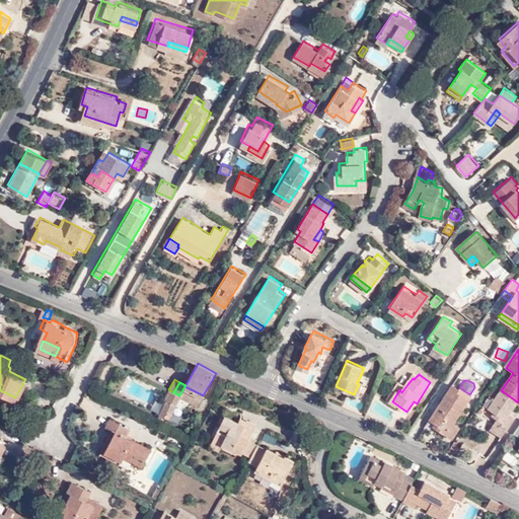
[(458,388),(451,383),(429,419),(436,424),(434,426),(450,438),(458,425),(453,421),(470,395),(459,387),(458,388)]
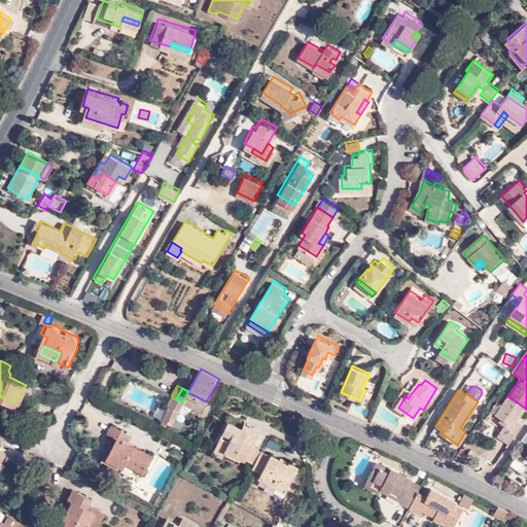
[(200,412),(206,401),(187,392),(182,401),(200,412)]
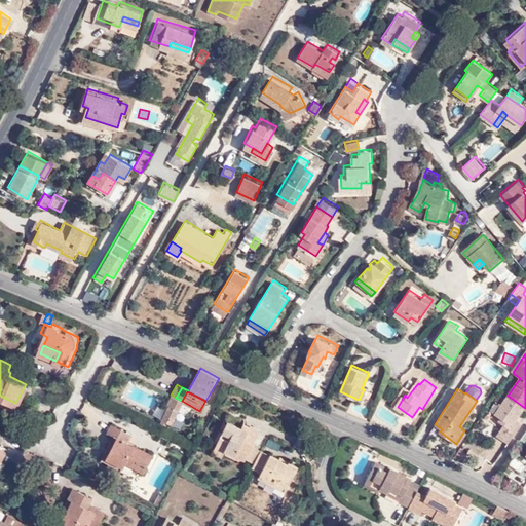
[(183,403),(182,401),(176,398),(171,395),(166,403),(168,405),(160,419),(161,419),(160,421),(163,424),(165,421),(181,430),(185,423),(175,417),(183,403)]
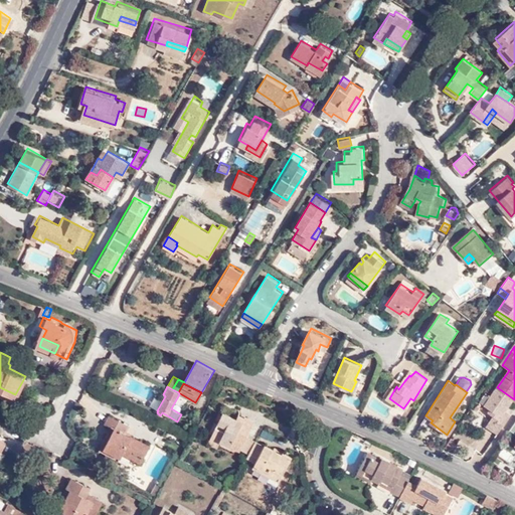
[(508,411),(514,400),(514,399),(497,387),(490,396),(487,393),(481,402),(484,404),(491,409),(489,411),(494,416),(487,427),(499,436),(513,414),(508,411)]
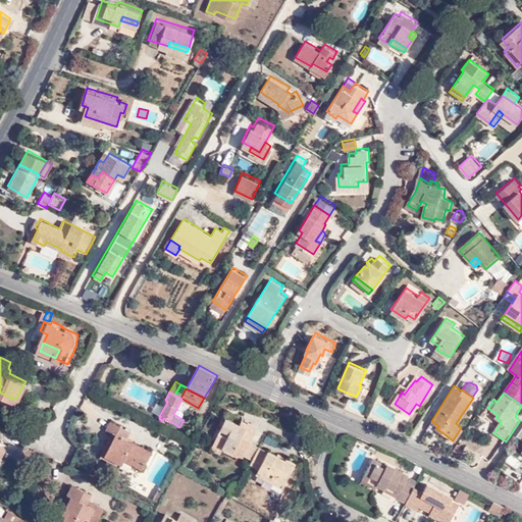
[(216,437),(225,442),(244,453),(259,425),(251,420),(250,422),(247,427),(241,424),(228,417),(216,437)]
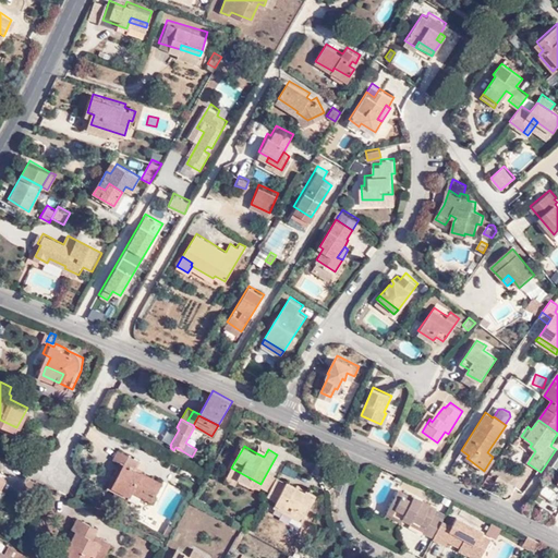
[(264,457),(267,451),(261,448),(257,453),(264,457)]
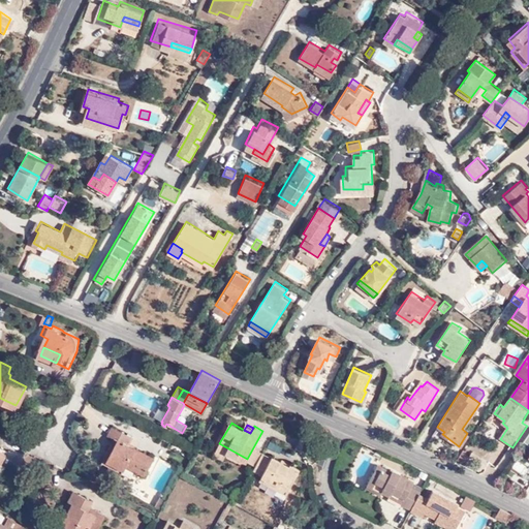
[(110,459),(133,471),(134,468),(145,474),(154,456),(128,443),(132,435),(112,426),(106,435),(114,438),(119,440),(110,459)]
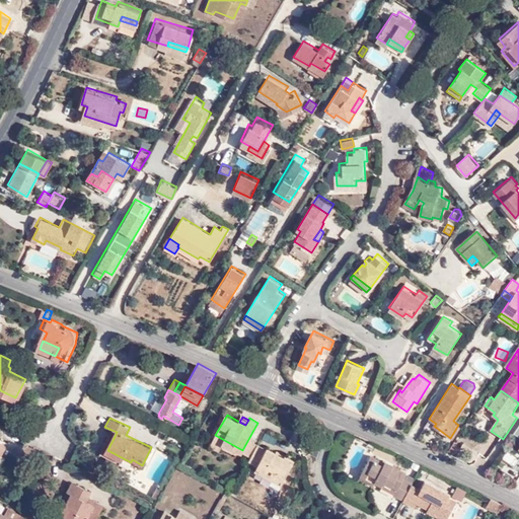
[(128,466),(131,462),(107,450),(117,432),(112,430),(100,453),(128,466)]
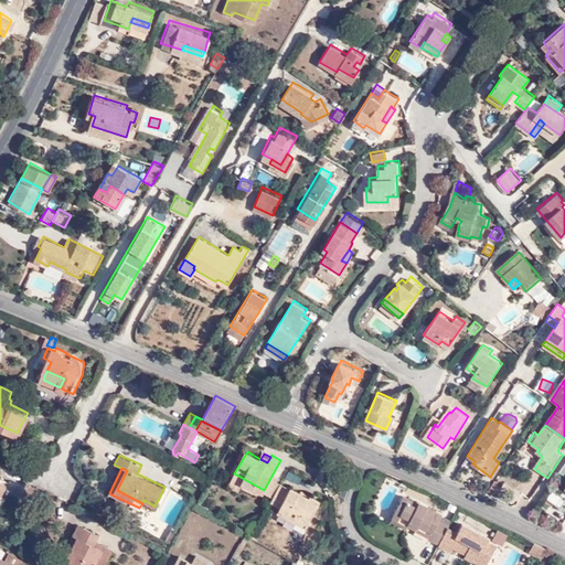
[(238,489),(244,479),(234,473),(228,483),(238,489)]
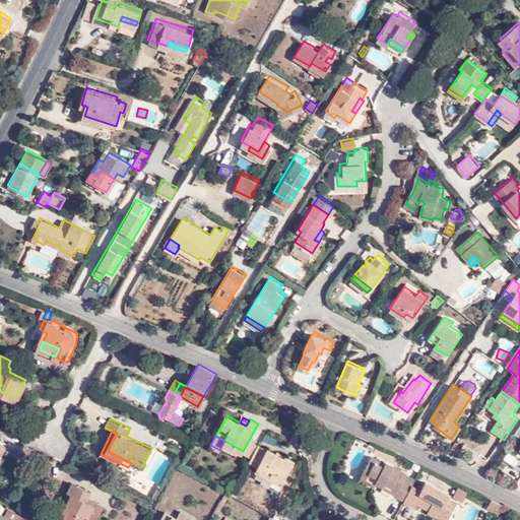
[(449,454),(458,458),(464,450),(456,443),(449,454)]
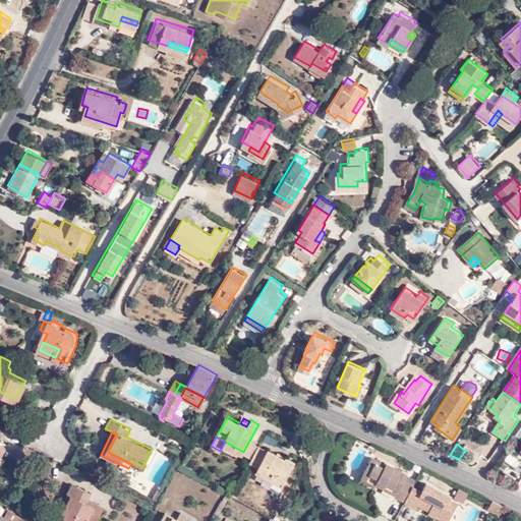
[(270,451),(258,445),(250,459),(258,463),(256,467),(277,477),(279,473),(285,476),(294,460),(285,455),(285,456),(271,450),(270,451)]
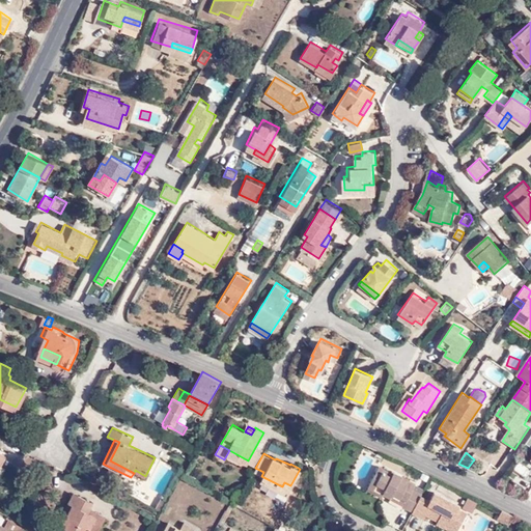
[(421,494),(424,488),(404,477),(404,476),(390,468),(388,471),(376,464),(366,484),(381,492),(384,487),(390,491),(402,498),(399,503),(413,509),(421,494)]
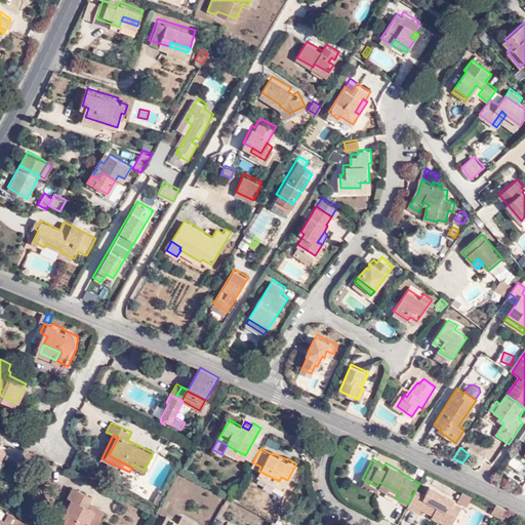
[(282,490),(287,480),(281,477),(279,481),(258,471),(256,476),(282,490)]
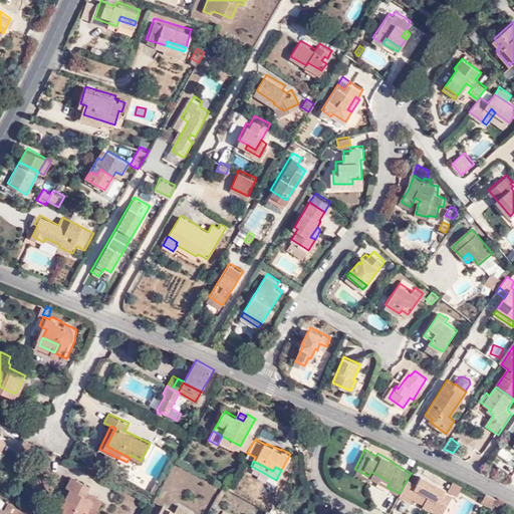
[(368,476),(354,469),(352,471),(367,480),(368,476)]
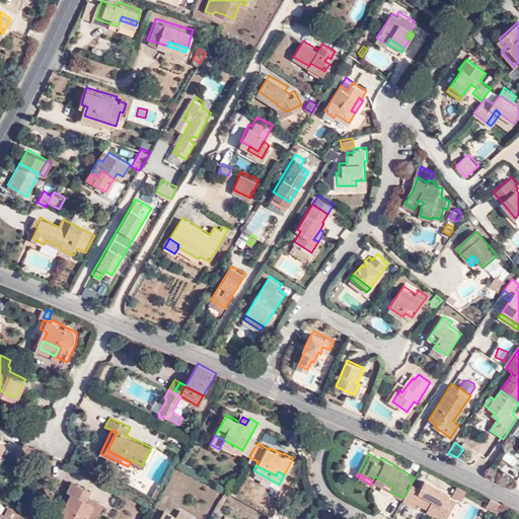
[(375,476),(372,480),(379,485),(381,479),(375,476)]
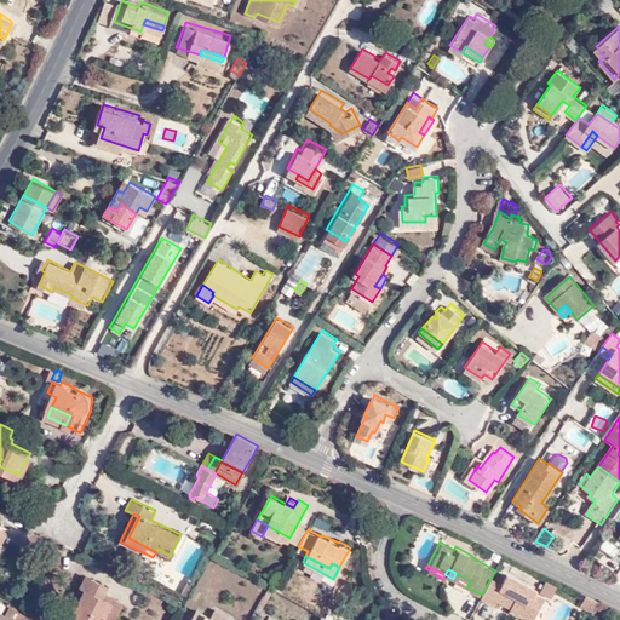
[(482,595),(481,596),(493,603),(497,597),(501,589),(515,596),(510,604),(523,610),(521,615),(529,619),(530,619),(545,596),(532,589),(534,585),(505,569),(499,580),(492,577),(482,595)]
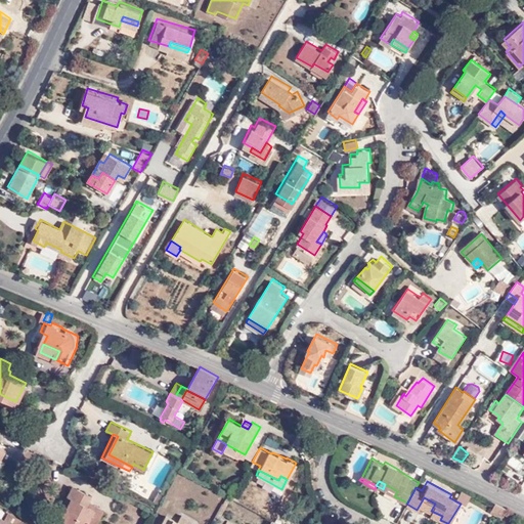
[(383,490),(394,496),(397,491),(385,484),(383,489),(383,490)]
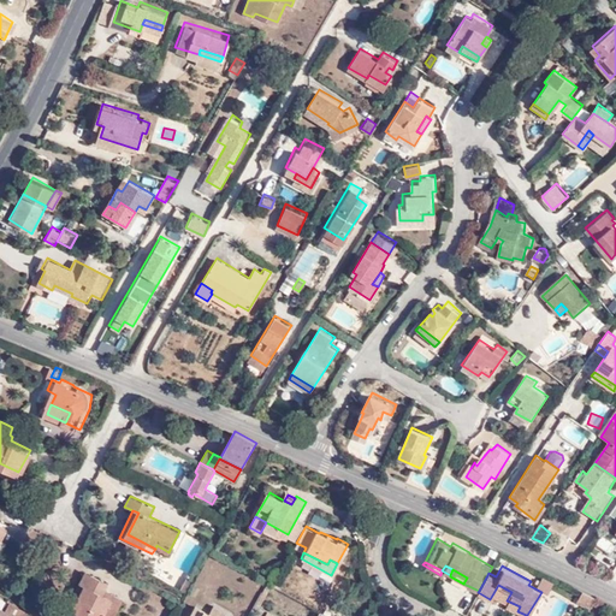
[(70,608),(77,611),(95,576),(89,573),(70,608)]
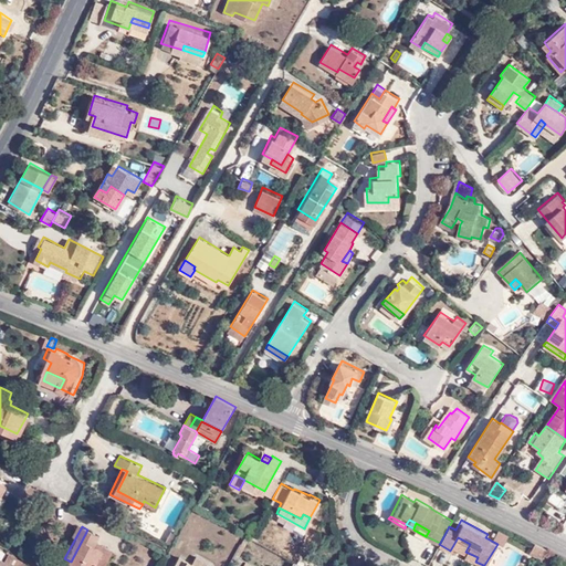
[(174,542),(179,532),(175,528),(168,540),(174,542)]
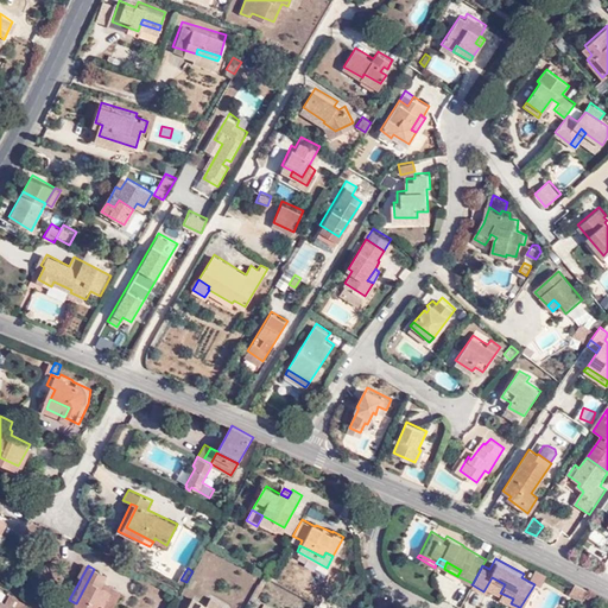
[(94,569),(76,603),(84,607),(121,607),(127,597),(105,584),(109,576),(94,569)]
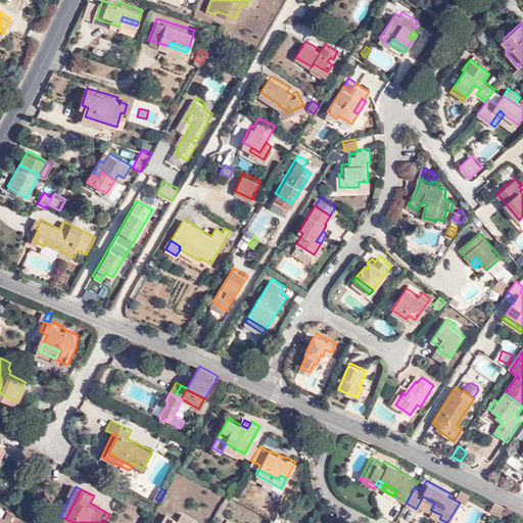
[(234,497),(230,495),(217,520),(221,522),(225,522),(228,518),(225,516),(234,497)]
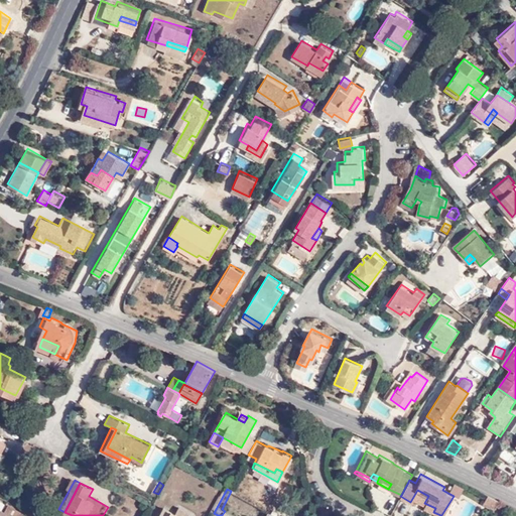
[(417,490),(413,497),(424,503),(428,496),(417,490)]
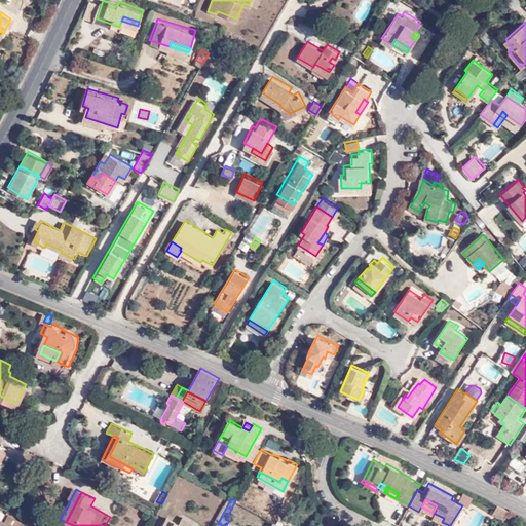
[(502,519),(510,509),(498,503),(492,514),(502,519)]
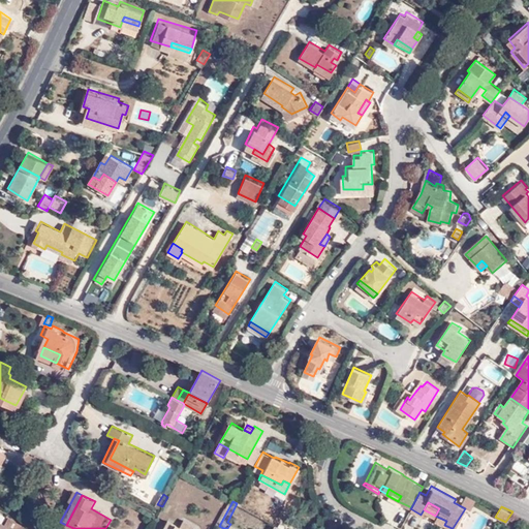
[(0,520),(4,523),(8,515),(0,509),(0,520)]
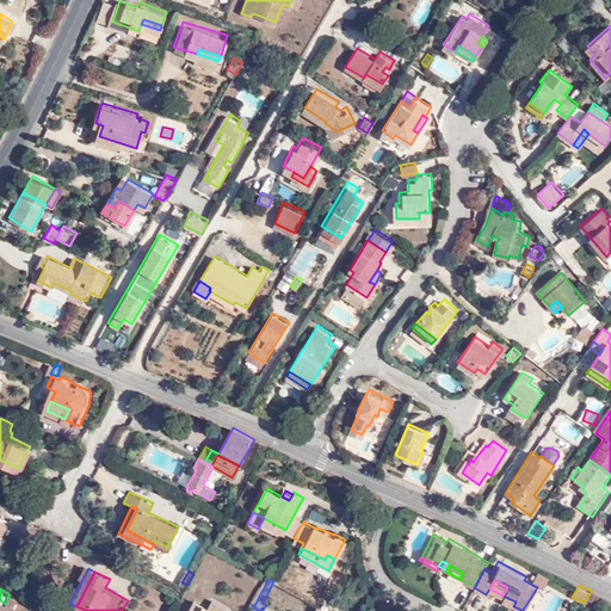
[(26,610),(29,606),(22,602),(10,594),(5,604),(18,610),(26,610)]
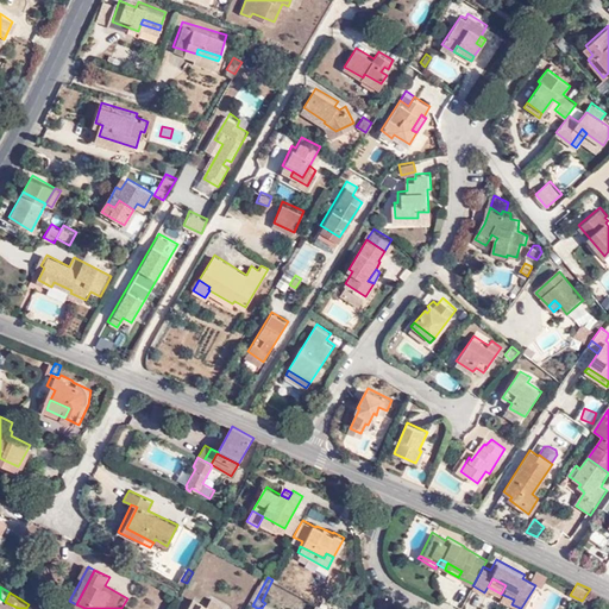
[(514,600),(501,594),(500,597),(512,604),(514,600)]
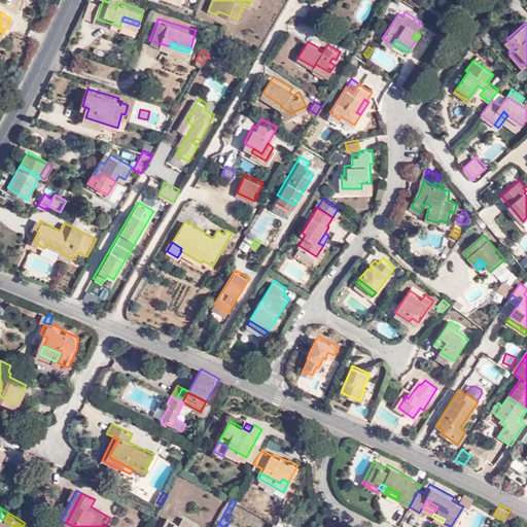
[(171,516),(165,525),(169,526),(198,526),(200,524),(186,516),(181,522),(171,516)]
